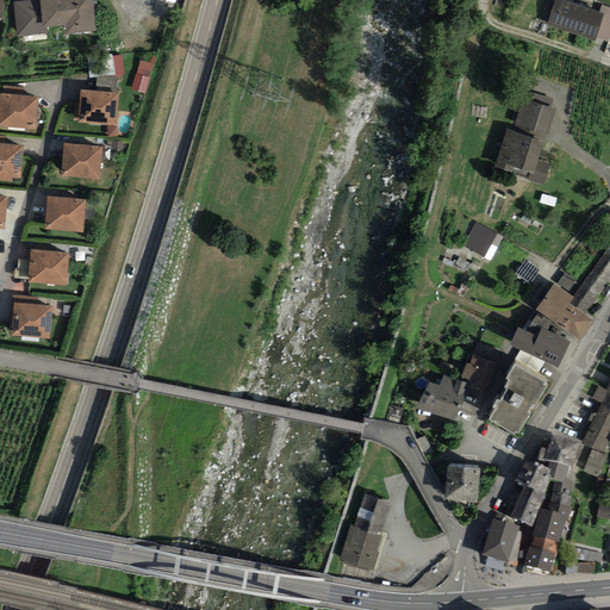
[(95,0),(43,0),(44,22),(70,22),(70,30),(97,29),(95,0)]
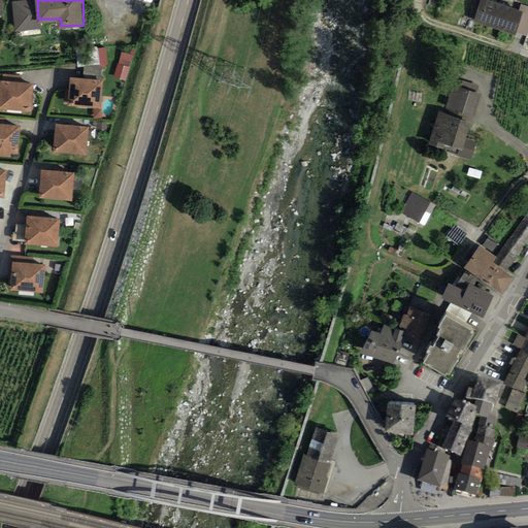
[(519,10),(488,0),(480,0),(473,21),(515,35),(516,32),(523,12),(519,10)]
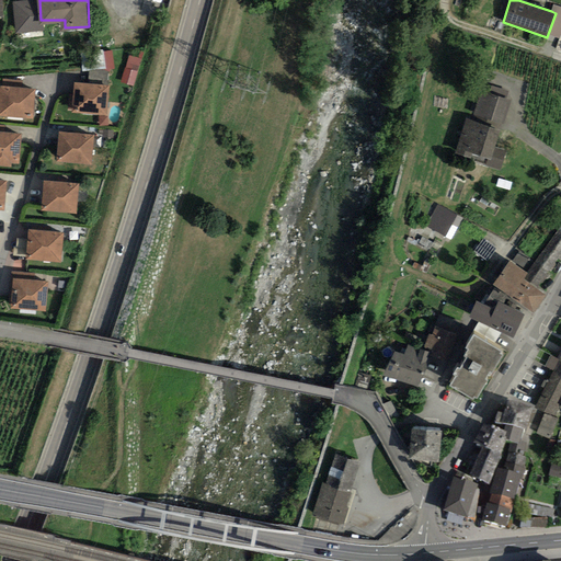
[(35,1),(19,2),(19,15),(35,14),(35,1)]
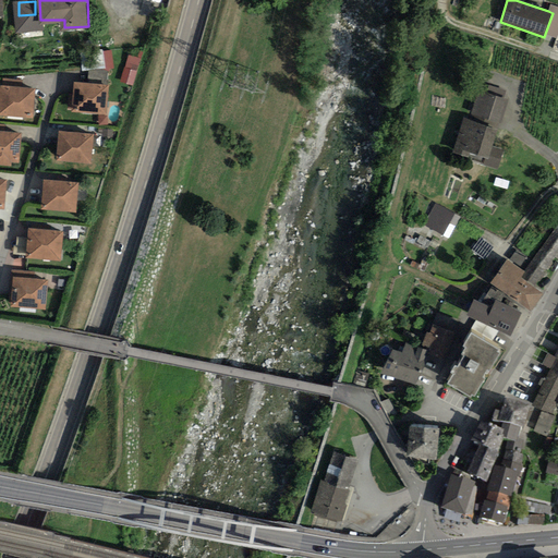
[(557,7),(550,4),(548,11),(553,13),(545,34),(557,38),(557,37),(557,7)]
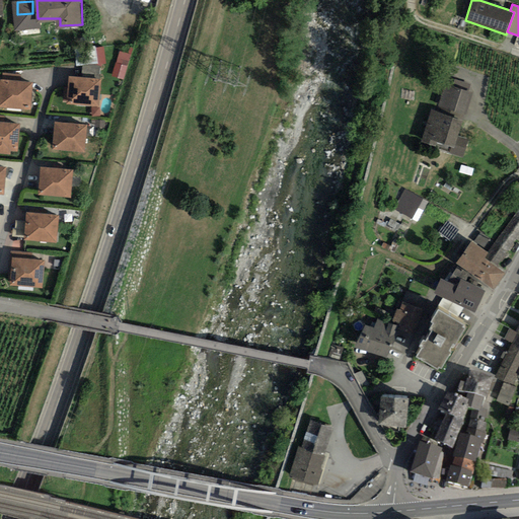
[(104,77),(73,74),(70,101),(102,103),(104,77)]
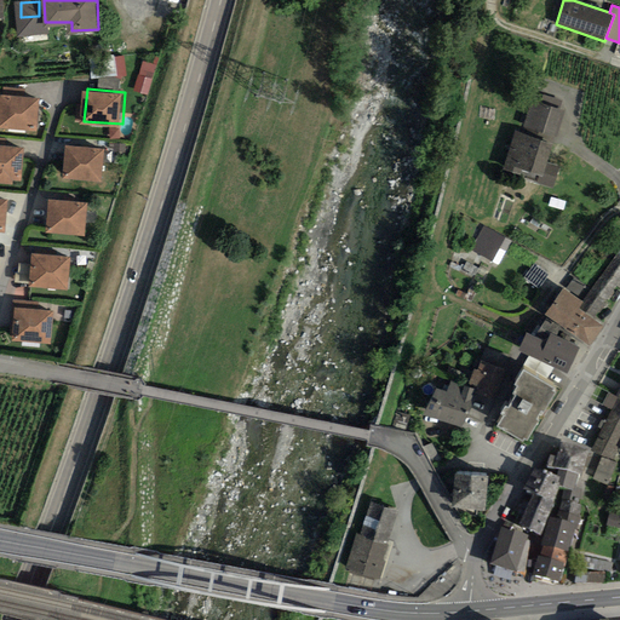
[(44,96),(5,92),(3,125),(40,128),(44,96)]
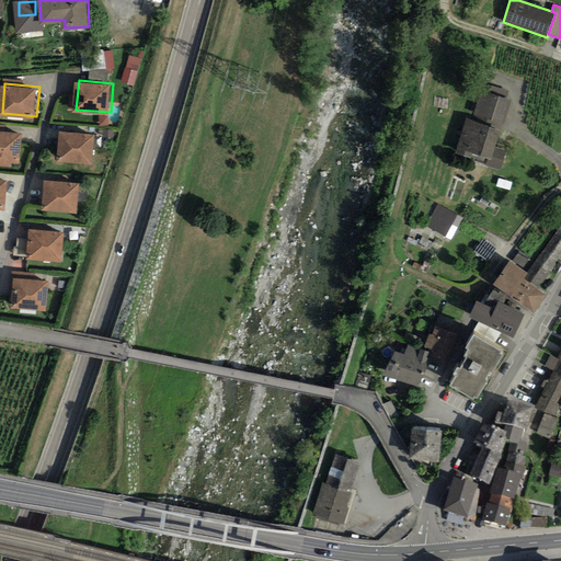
[(490,94),(506,100),(508,92),(492,87),(490,94)]
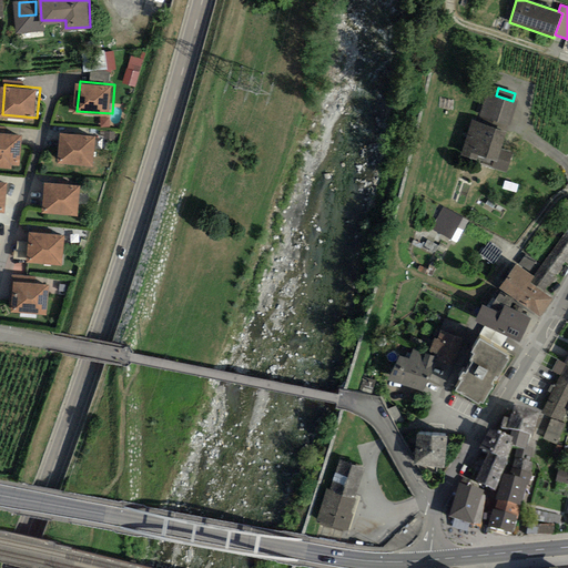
[(479,117),(509,125),(517,102),(513,101),(496,95),(486,92),(479,117)]
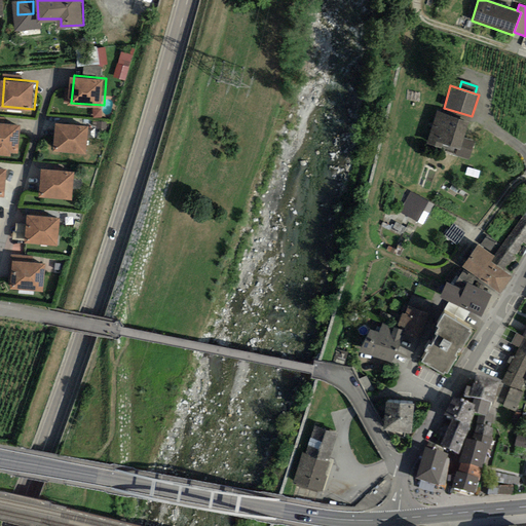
[(468,122),(437,112),(426,144),(441,149),(443,144),(457,149),(455,155),(470,160),(475,142),(463,138),(468,122)]
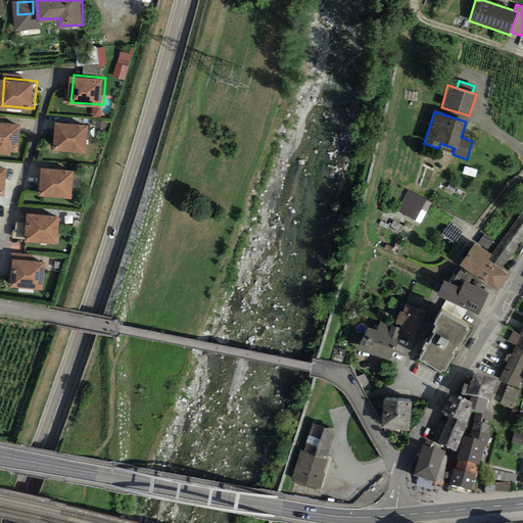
[(21,123),(0,120),(0,147),(19,149),(21,123)]
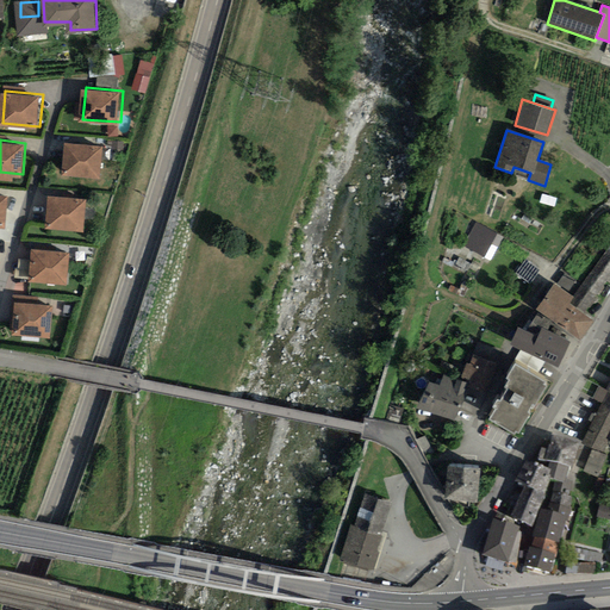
[(107,144),(69,141),(67,172),(104,175),(107,144)]
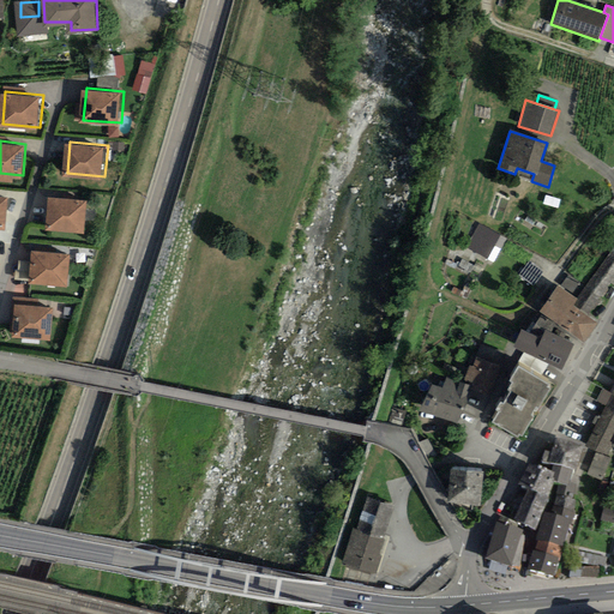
[(12,196),(0,194),(0,226),(8,227),(12,196)]
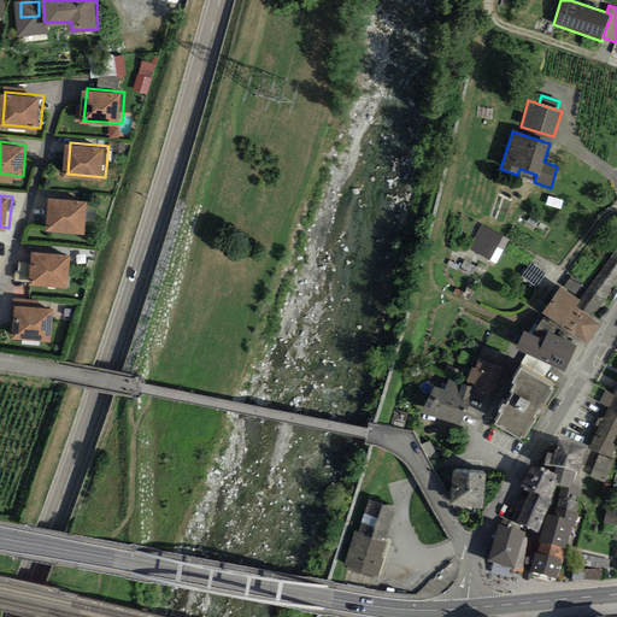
[(92,200),(54,197),(51,228),(89,231),(92,200)]
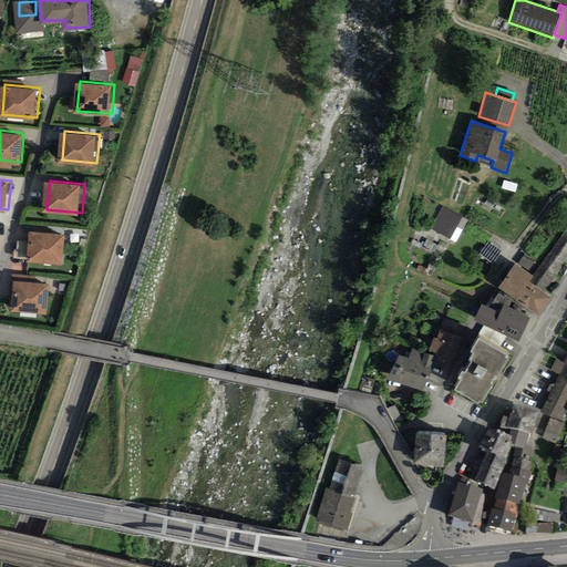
[(456,227),(462,217),(442,207),(430,229),(450,240),(456,227)]
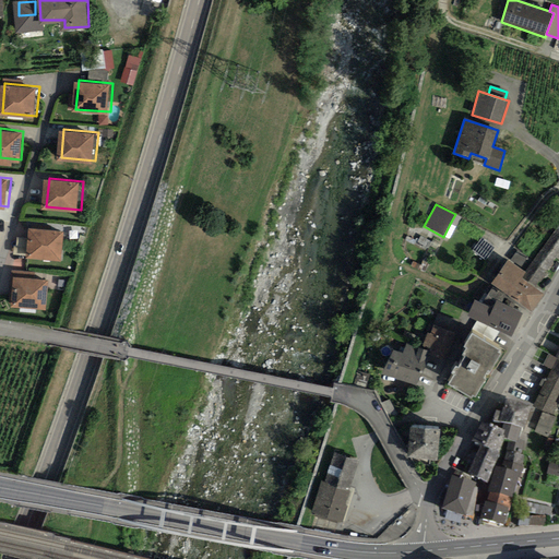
[(462,217),(455,214),(450,224),(456,227),(462,217)]
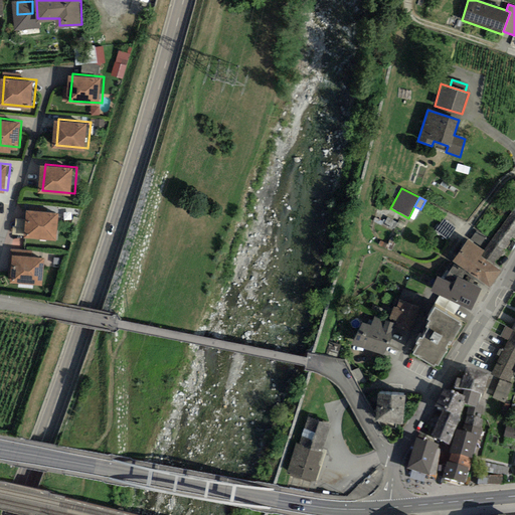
[(511,240),(514,235),(514,206),(498,231),(511,240)]
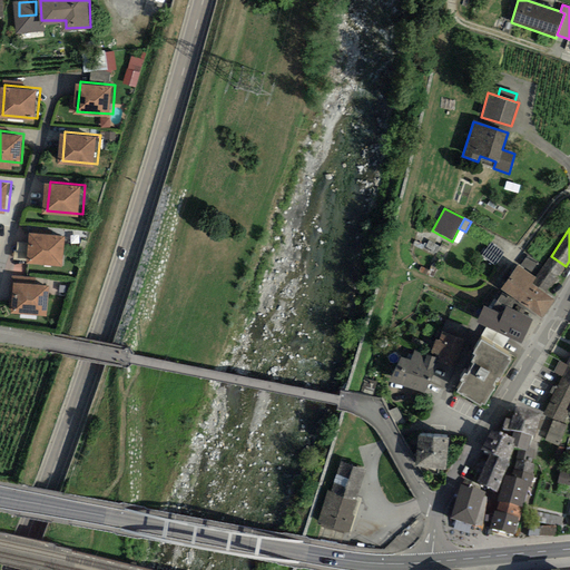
[(69,235),(35,232),(31,261),(67,264),(69,235)]
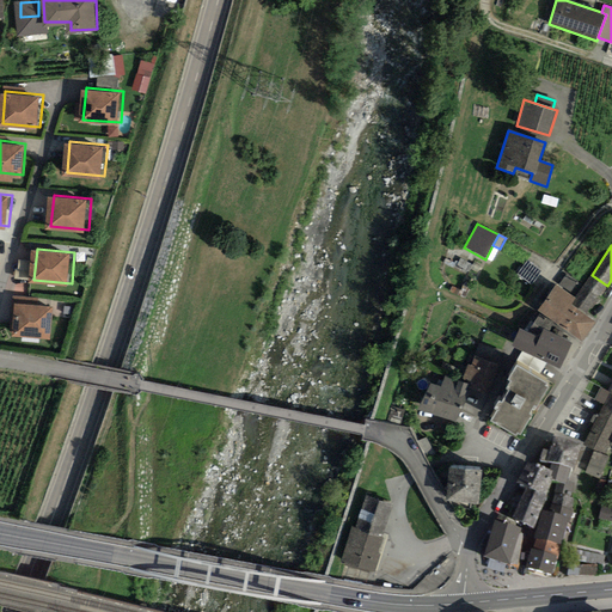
[(542,273),(527,262),(518,274),(533,285),(542,273)]
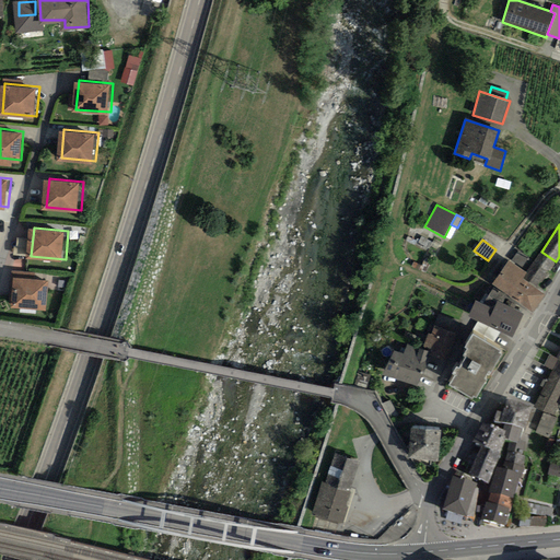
[(549,272),(556,261),(541,252),(526,273),(522,279),(536,290),(549,272)]
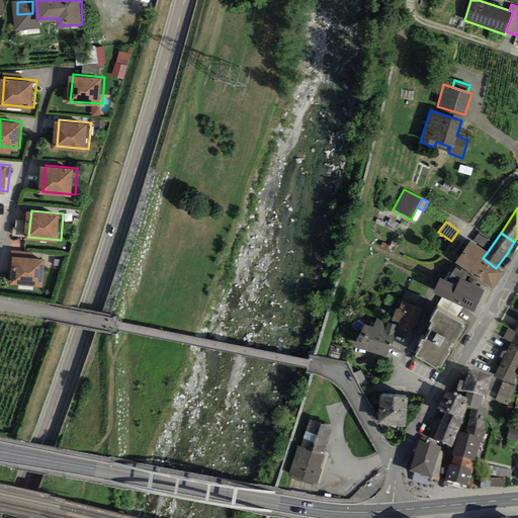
[(454,263),(493,289),(505,274),(496,268),(483,258),(487,253),(469,241),(454,263)]
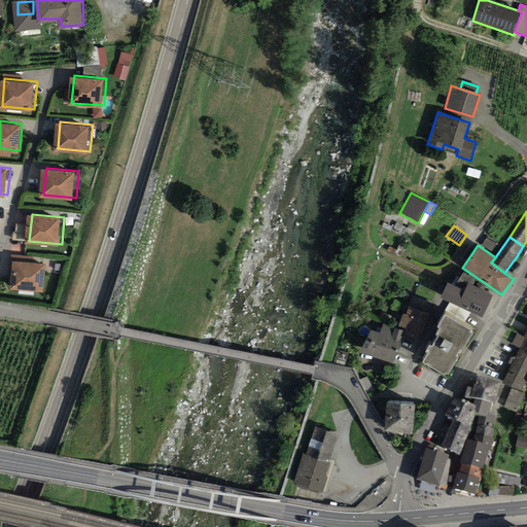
[(49,262),(18,259),(15,286),(47,289),(49,262)]
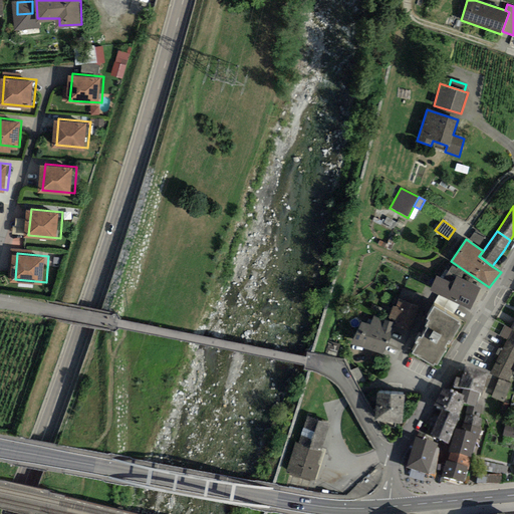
[(430,290),(446,298),(453,283),(457,276),(460,278),(464,271),(453,264),(448,273),(444,270),(440,277),(437,276),(430,290)]
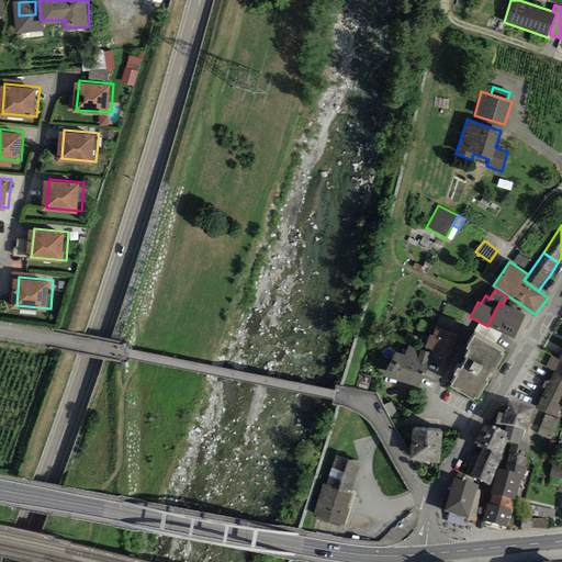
[(503,304),(499,302),(495,310),(487,326),(515,338),(526,315),(515,311),(517,306),(508,302),(507,306),(503,304)]
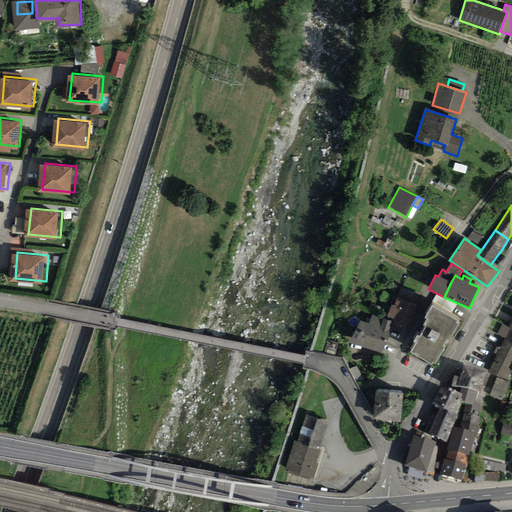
[(414,301),(416,291),(403,288),(400,297),(414,301)]
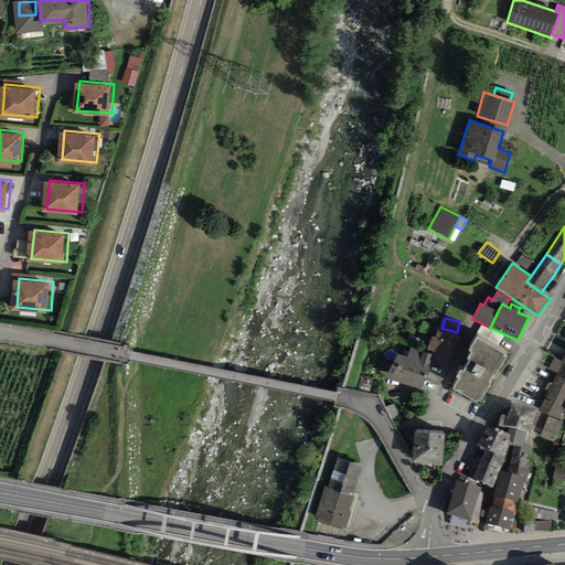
[(460,338),(438,329),(435,338),(432,337),(426,353),(433,355),(428,365),(432,366),(447,372),(460,338)]
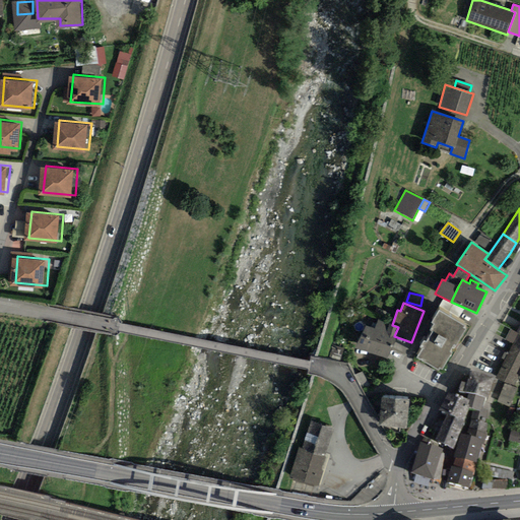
[(449,352),(452,347),(454,348),(465,330),(463,328),(464,326),(439,311),(432,323),(434,324),(430,331),(433,332),(427,343),(424,341),(419,347),(423,349),(417,358),(439,370),(440,368),(442,369),(451,353),(449,352)]
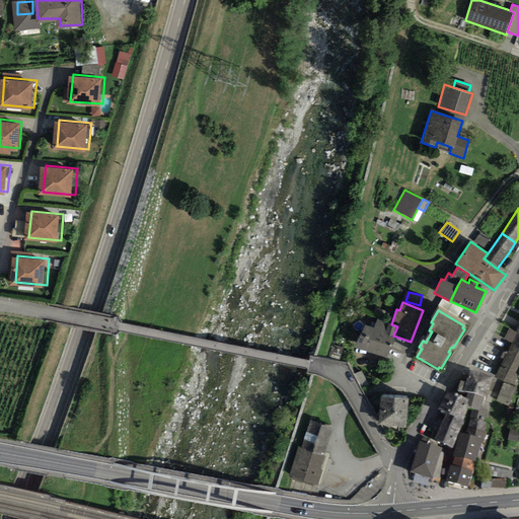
[(364,325),(355,347),(386,358),(396,337),(393,336),(397,326),(391,324),(378,320),(374,329),(364,325)]
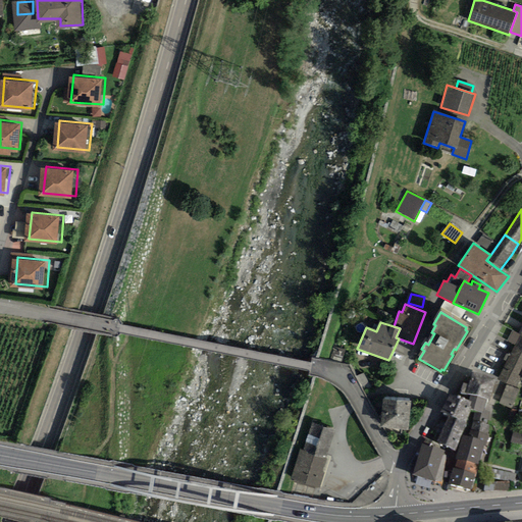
[(510,354),(521,359),(521,335),(519,335),(512,331),(507,342),(515,345),(510,354)]
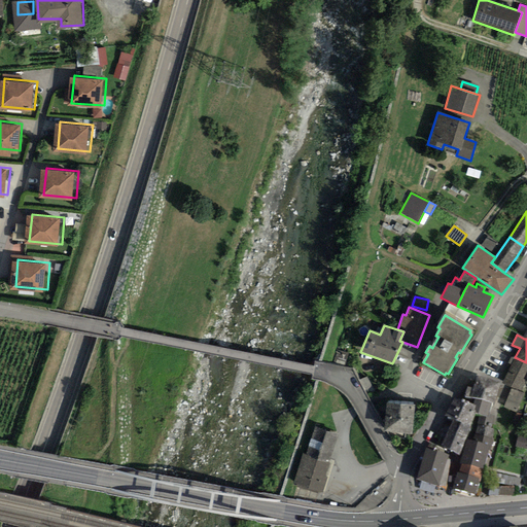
[(345,365),(349,354),(338,350),(334,362),(345,365)]
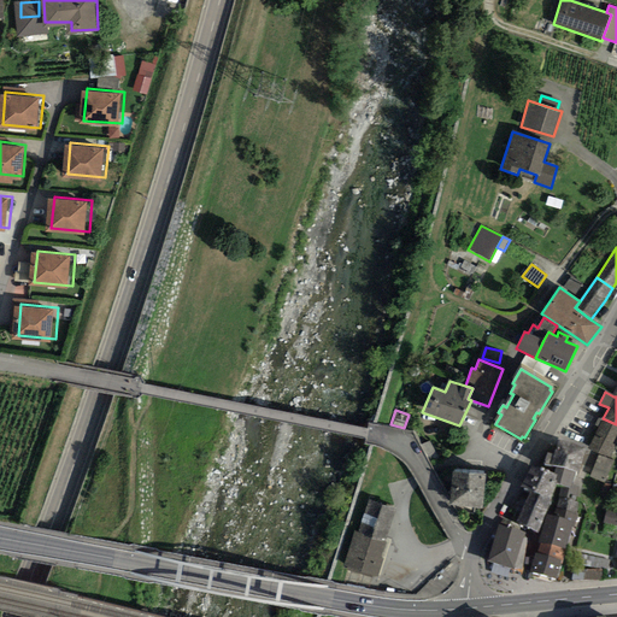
[(589,448),(611,458),(616,442),(616,424),(603,418),(589,448)]
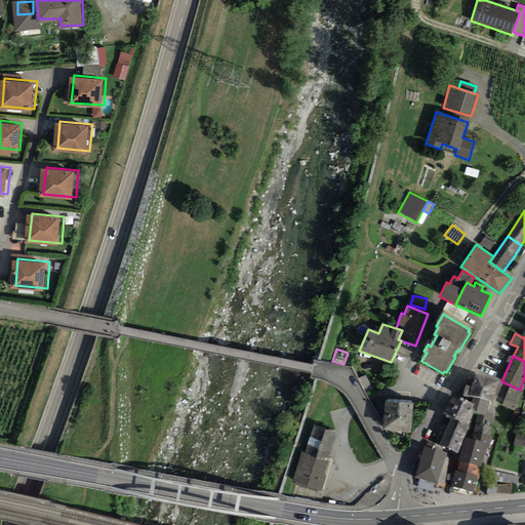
[(489,401),(492,402),(498,380),(474,374),(471,387),(466,386),(462,394),(473,397),(489,401)]
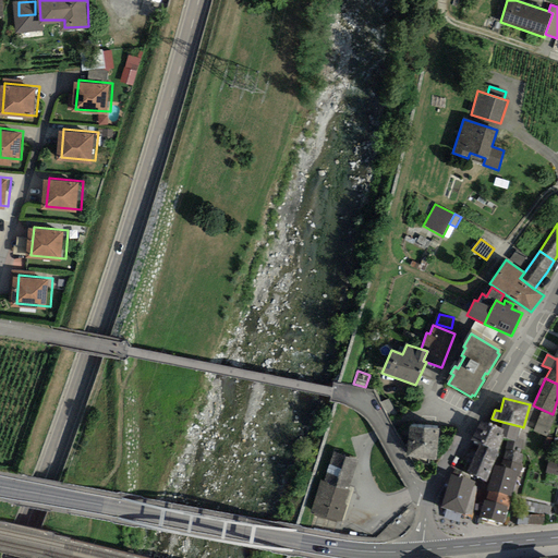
[(555,415),(542,411),(534,431),(547,435),(555,415)]
